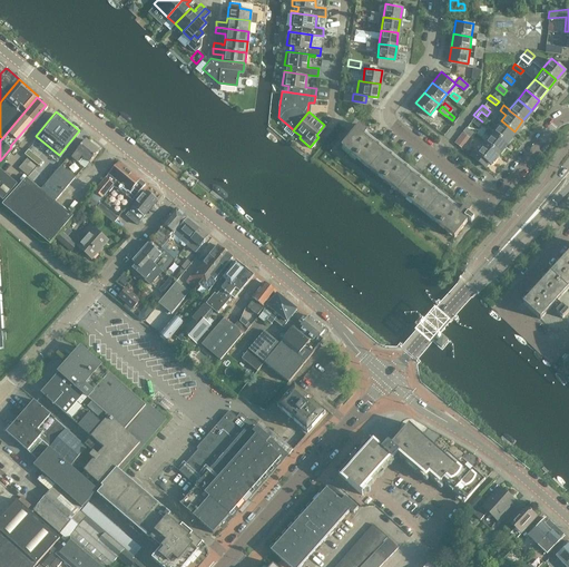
[(479,126),(482,121),(473,115),(471,119),(479,126)]
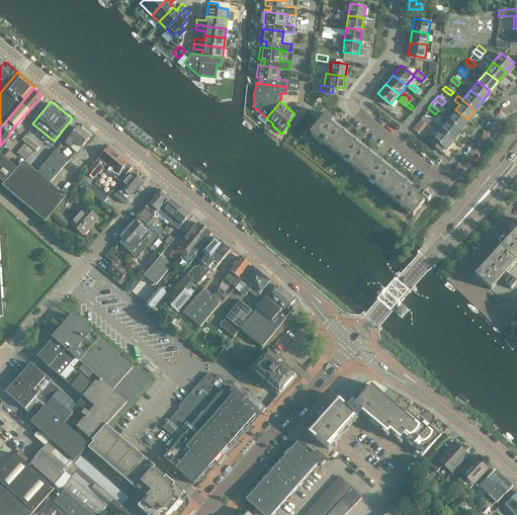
[(455,109),(450,104),(446,109),(451,113),(447,118),(459,129),(467,119),(455,109)]
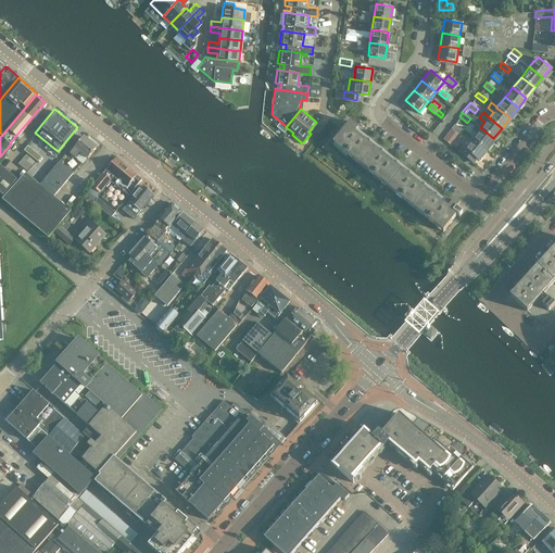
[(345,152),(360,135),(362,133),(355,128),(357,126),(350,120),(332,141),(345,152)]
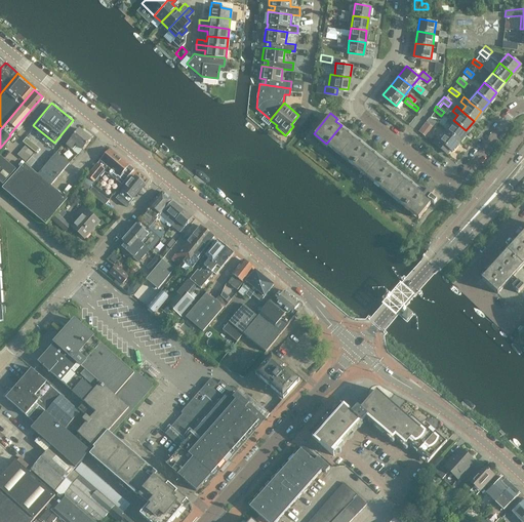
[(433,125),(436,121),(429,116),(426,119),(433,125)]
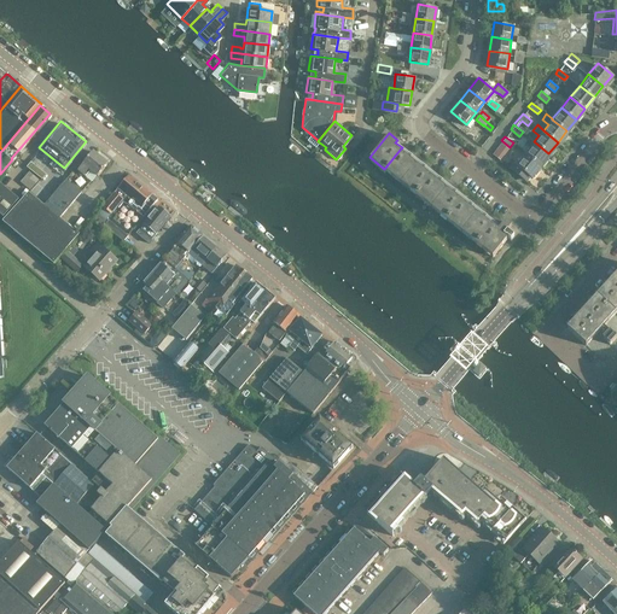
[(540,164),(548,153),(534,141),(528,136),(524,141),(530,147),(525,153),(540,164)]
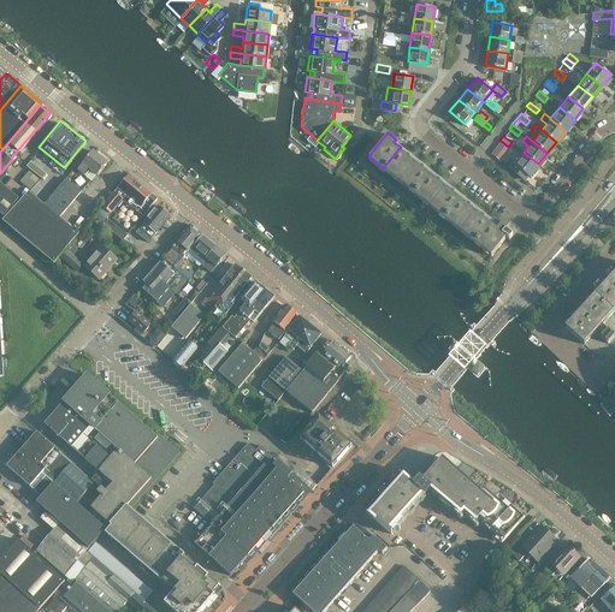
[(398,180),(414,161),(415,159),(401,147),(398,149),(383,168),(398,180)]
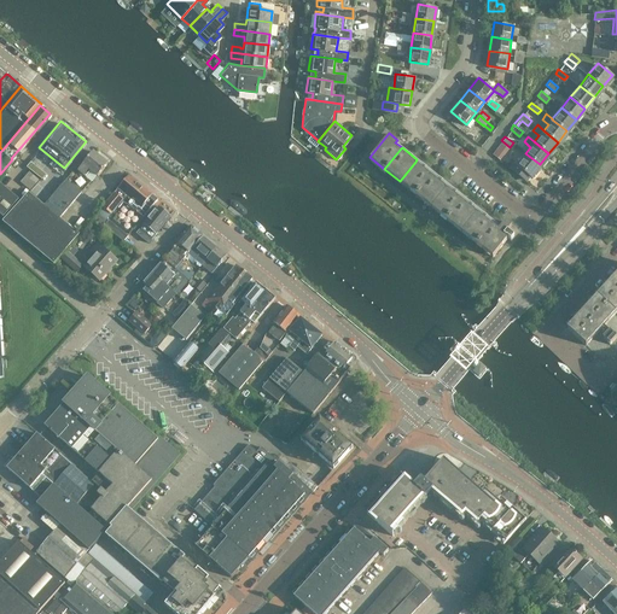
[(97,174),(108,162),(92,148),(81,162),(82,162),(76,168),(83,174),(88,167),(97,174)]
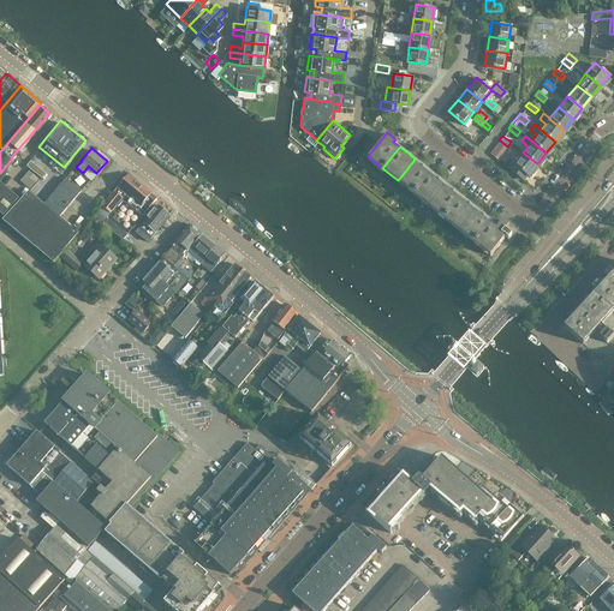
[(529,175),(537,163),(523,153),(514,162),(512,161),(508,166),(518,174),(519,174),(524,178),(526,174),(529,175)]
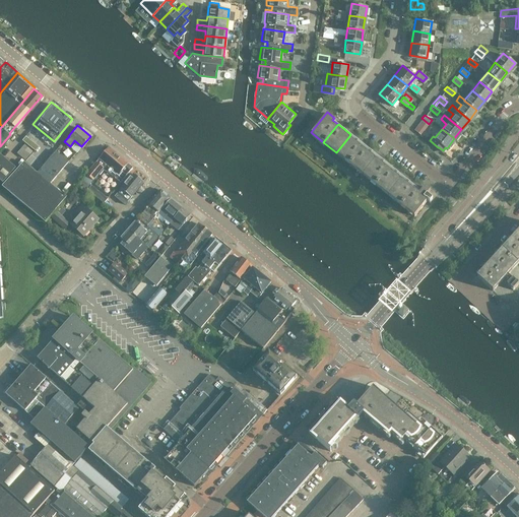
[(349,163),(362,147),(364,145),(350,134),(349,136),(336,152),(349,163)]
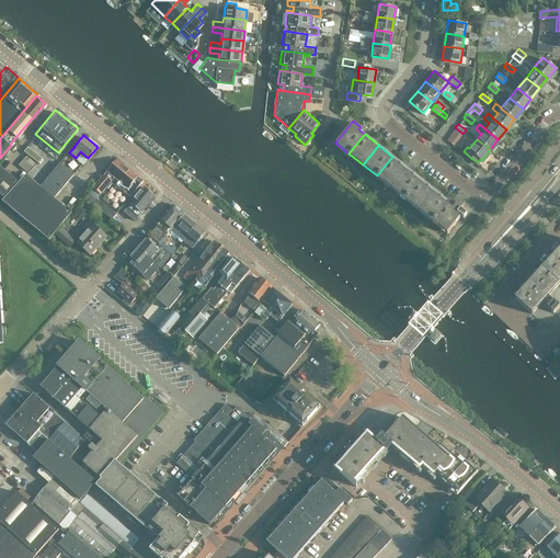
[(138,174),(116,157),(92,186),(100,193),(105,185),(107,186),(111,182),(114,182),(129,195),(143,179),(137,174),(138,174)]
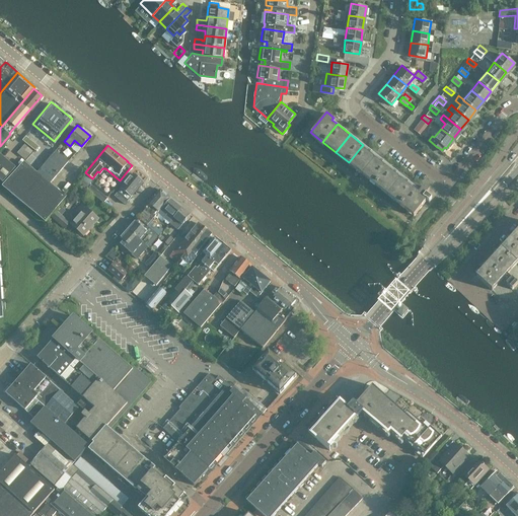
[(361,172),(374,157),(375,155),(363,145),(361,147),(349,162),(361,172)]
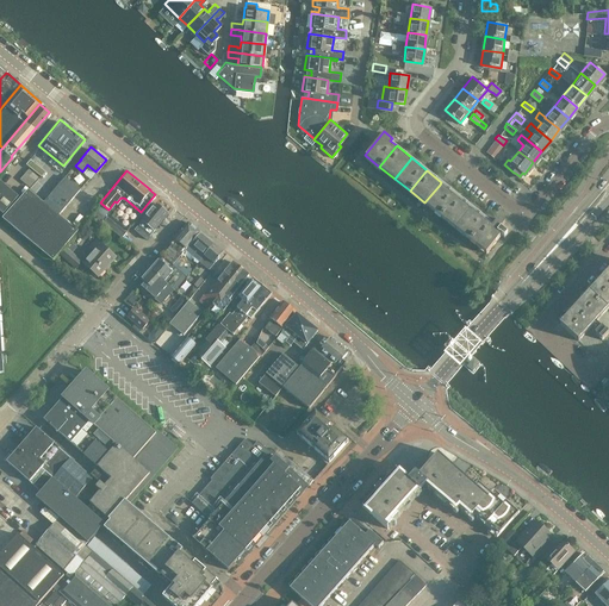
[(64,174),(42,200),(28,188),(2,217),(53,258),(64,244),(66,245),(60,252),(75,267),(81,260),(72,250),(75,245),(68,238),(76,229),(58,213),(80,188),(64,174)]
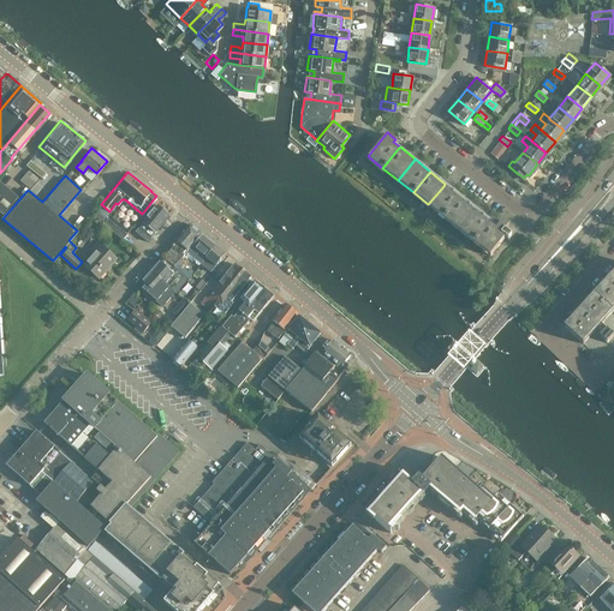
[(18,196),(0,180),(0,211),(3,214),(18,196)]
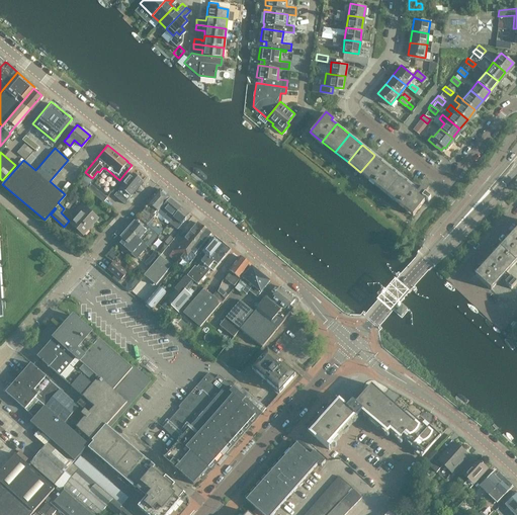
[(373,182),(388,165),(374,155),(373,157),(360,172),(373,182)]
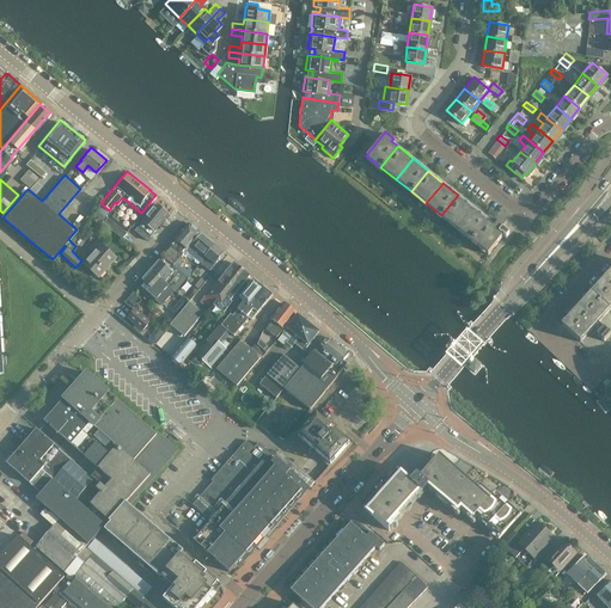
[(457,228),(474,207),(458,195),(441,215),(457,228)]
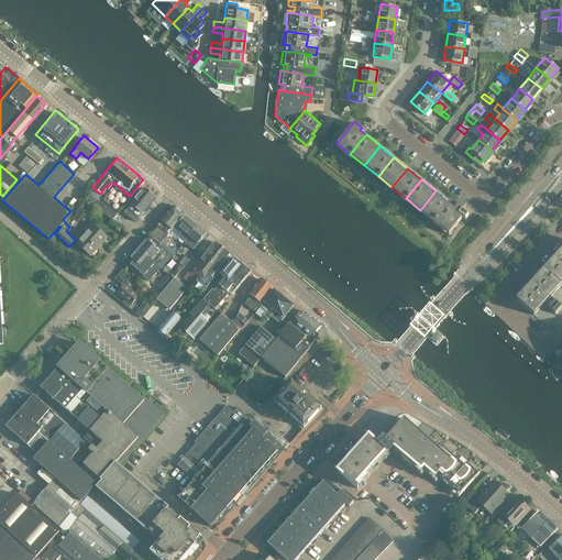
[(134,219),(154,196),(143,186),(123,210),(134,219)]
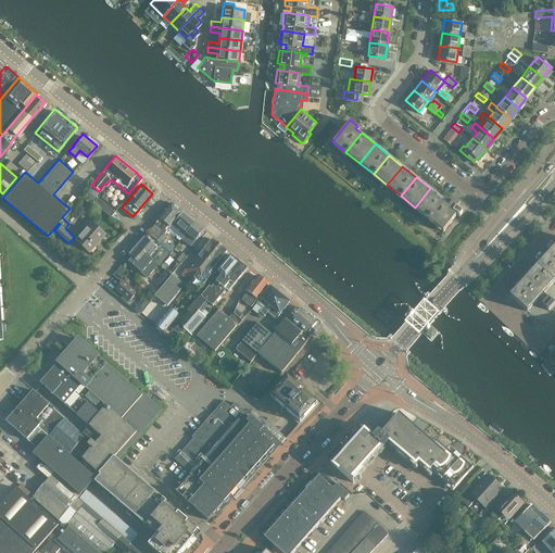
[(428,218),(443,199),(430,188),(415,208),(428,218)]
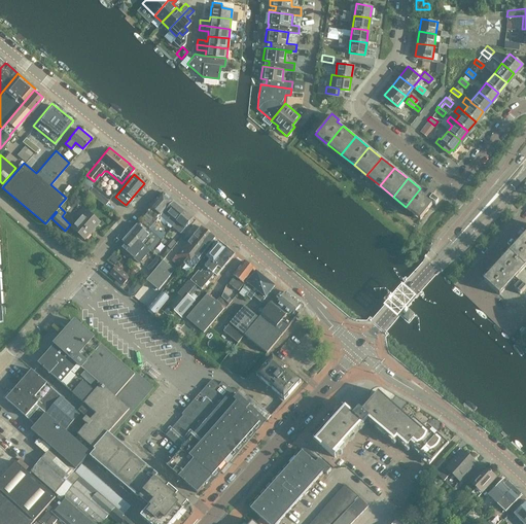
[(439,194),(435,191),(435,190),(430,186),(425,193),(420,188),(406,207),(419,217),(432,201),(434,203),(437,200),(435,198),(439,194)]
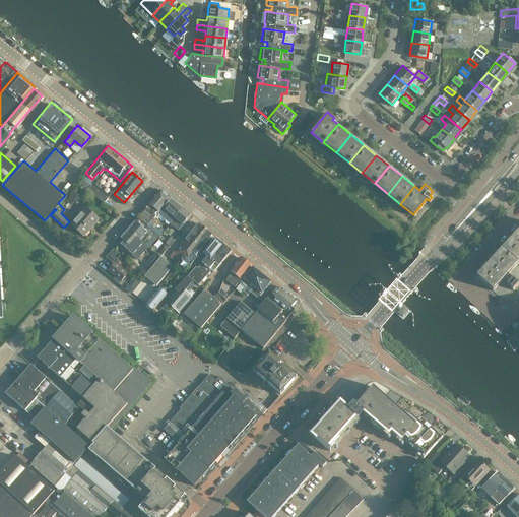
[(143,206),(145,207),(137,216),(146,224),(170,196),(159,188),(143,206)]
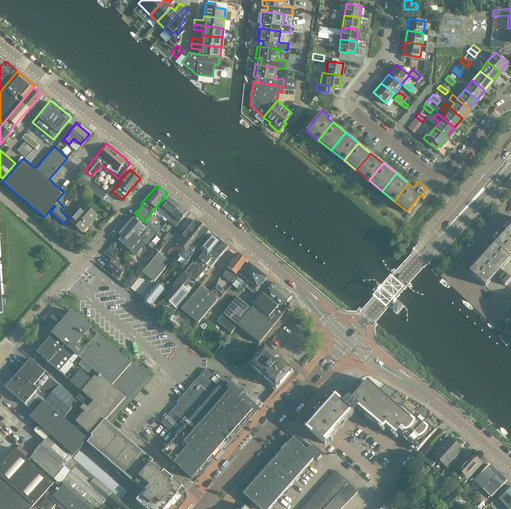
[(177,201),(167,193),(144,221),(155,208),(157,209),(160,204),(168,211),(177,201)]
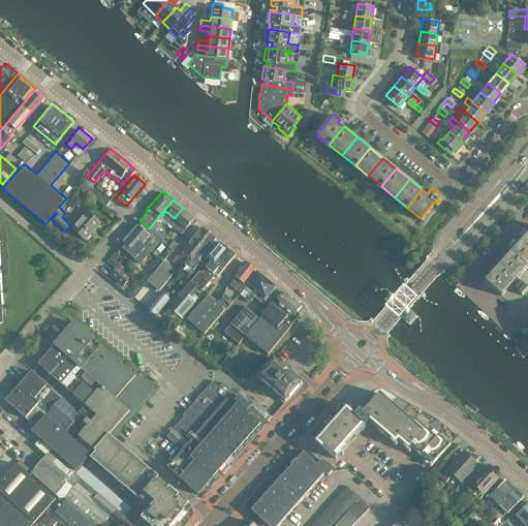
[(76,211),(82,216),(71,227),(84,239),(100,221),(82,205),(76,211)]
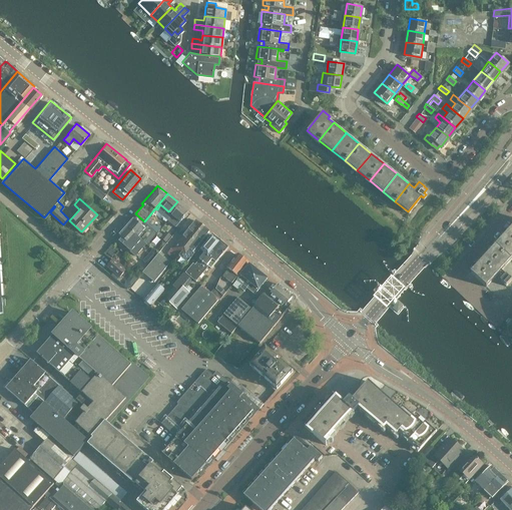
[(187,209),(177,201),(168,211),(172,214),(168,219),(166,217),(164,221),(169,225),(172,222),(174,224),(187,209)]
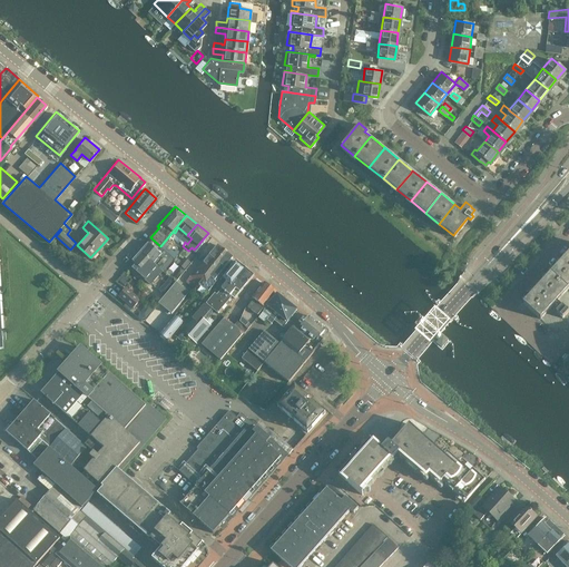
[(147,241),(139,250),(153,261),(160,252),(147,241)]
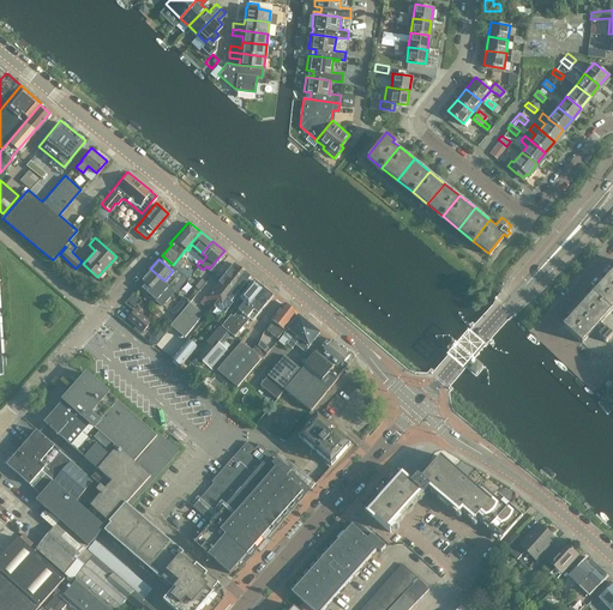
[(199,301),(209,308),(241,269),(233,263),(214,287),(212,284),(199,301)]
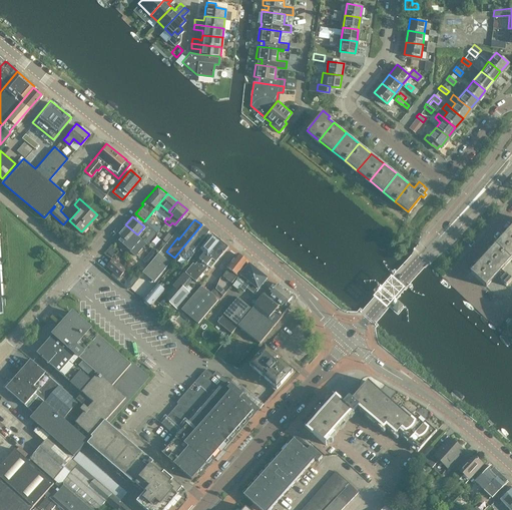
[(151,220),(147,224),(155,231),(161,225),(158,222),(156,224),(151,220)]
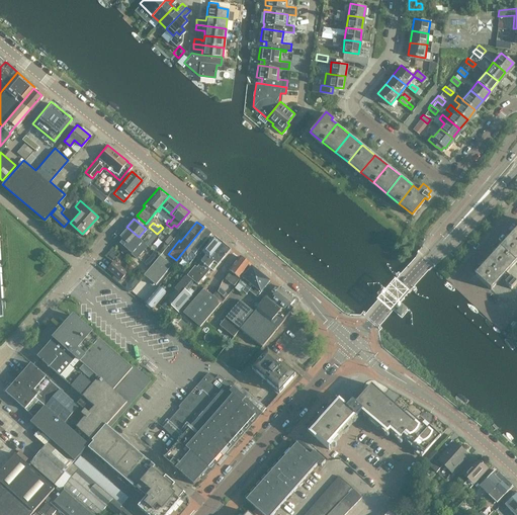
[(139,237),(126,227),(119,235),(140,252),(147,244),(139,237)]
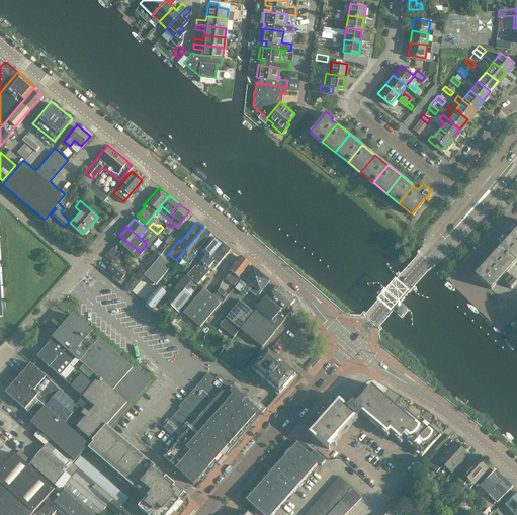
[(203,227),(176,260),(184,267),(199,249),(197,248),(209,232),(203,227)]
